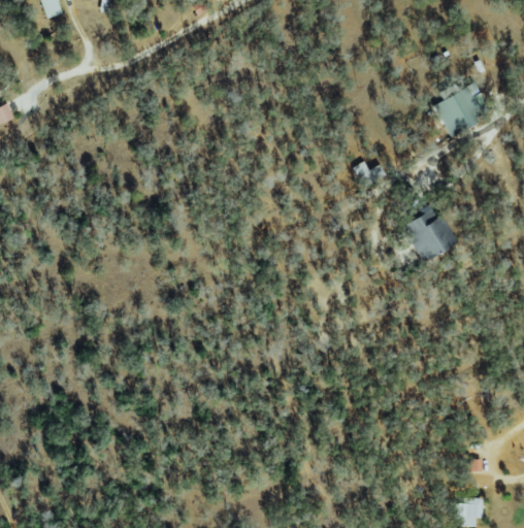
[(40,0),(47,20),(64,14),(59,0),(40,0)]
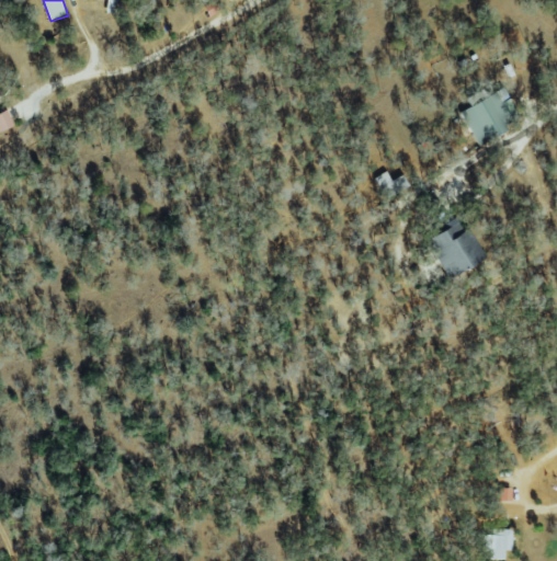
[(223,11),(217,0),(205,7),(211,16),(223,11)]
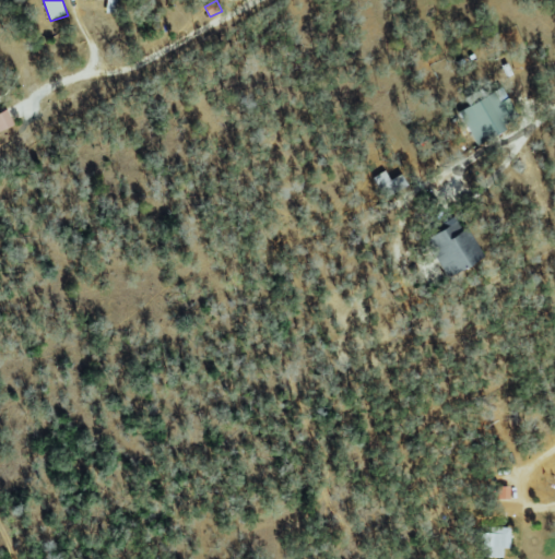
[(510,131),(506,122),(514,119),(509,109),(514,108),(506,91),(462,109),(477,145),(510,131)]
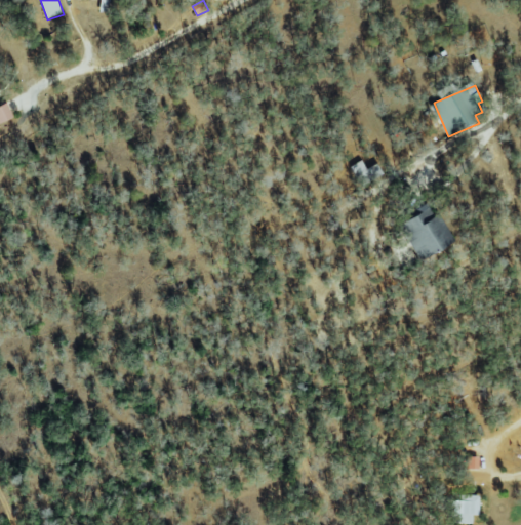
[(0,107),(0,125),(15,119),(9,104),(0,107)]
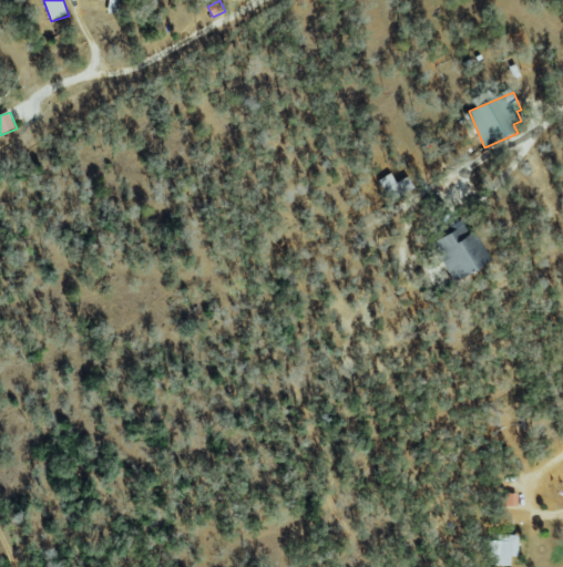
[(379,181),(392,202),(416,187),(408,176),(397,183),(391,173),(379,181)]
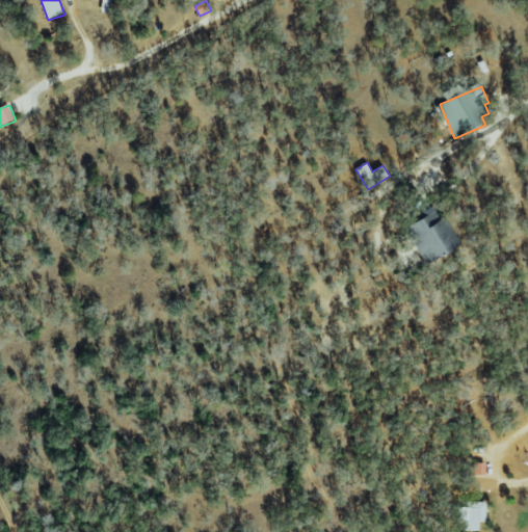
[(428,266),(460,246),(439,209),(405,229),(428,266)]
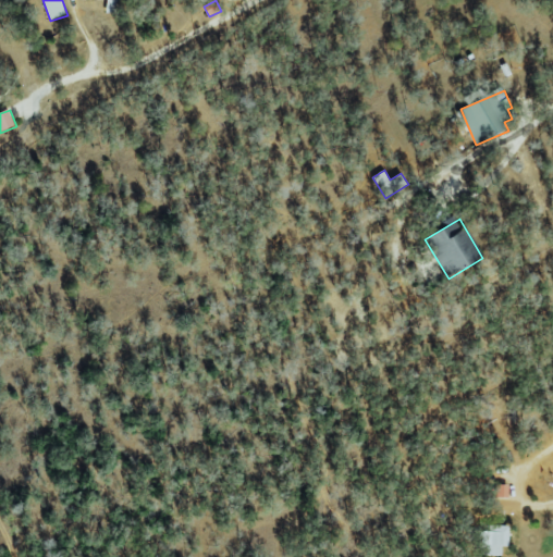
[(511,498),(512,485),(496,485),(495,497),(511,498)]
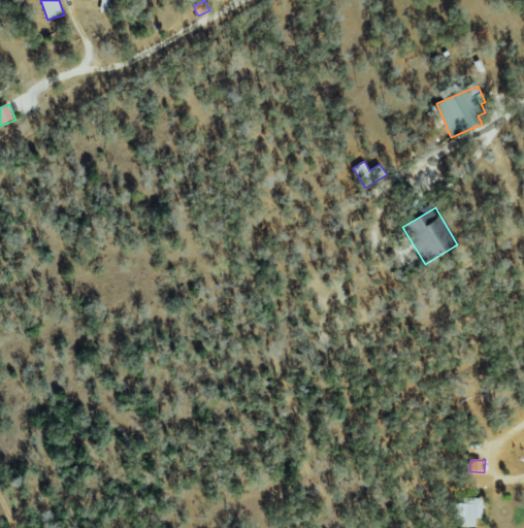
[(483,519),(483,498),(464,498),(463,503),(454,503),(454,526),(476,527),(476,518),(483,519)]
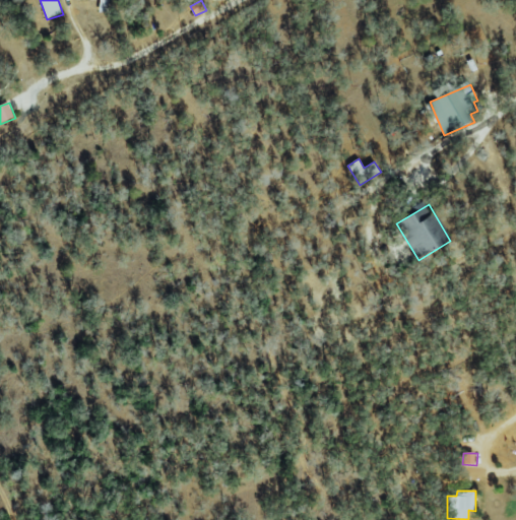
All buildings are outlined.
